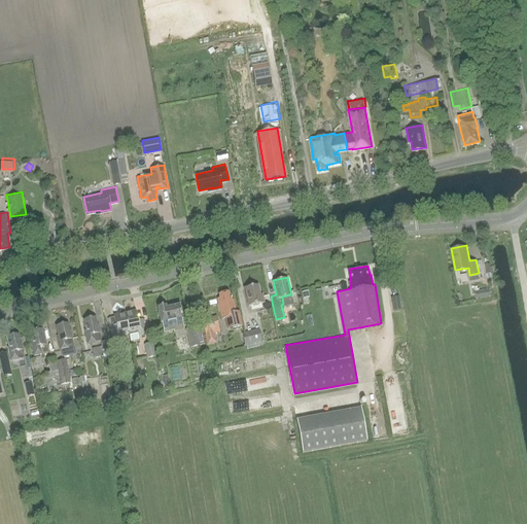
[(248,304),(265,301),(262,292),(260,292),(258,283),(245,286),(248,304)]
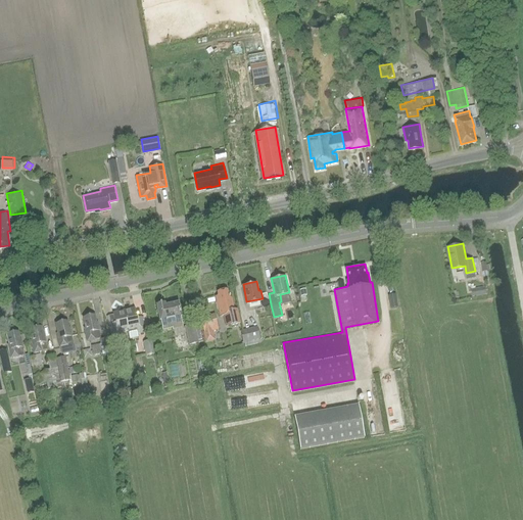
[(218,293),(216,294),(220,314),(224,313),(226,324),(240,321),(237,306),(234,308),(231,295),(230,295),(230,294),(229,294),(227,288),(218,290),(218,293)]
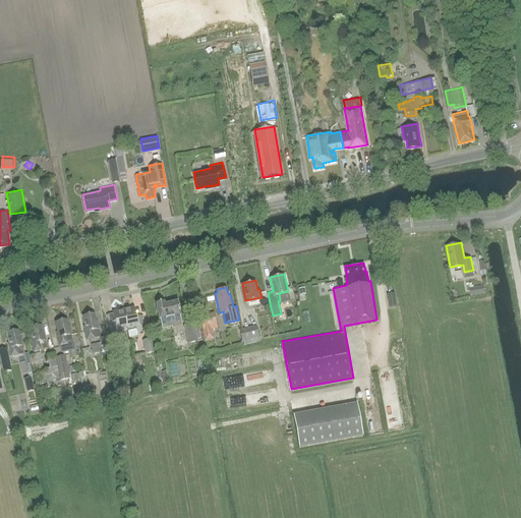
[(394,291),(387,292),(389,305),(397,303),(394,291)]
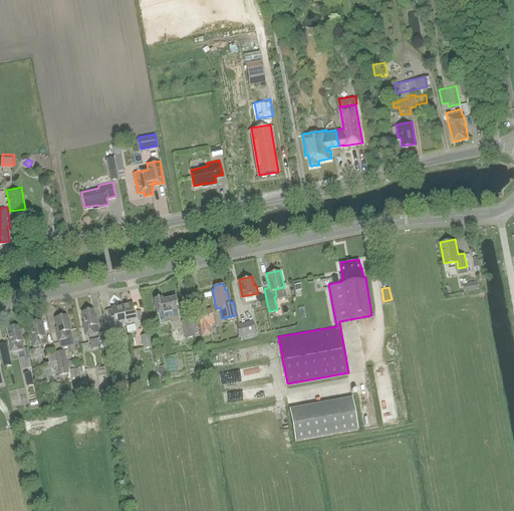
[(170,321),(180,319),(178,309),(175,295),(162,298),(162,296),(154,298),(158,313),(160,321),(170,319),(170,321)]
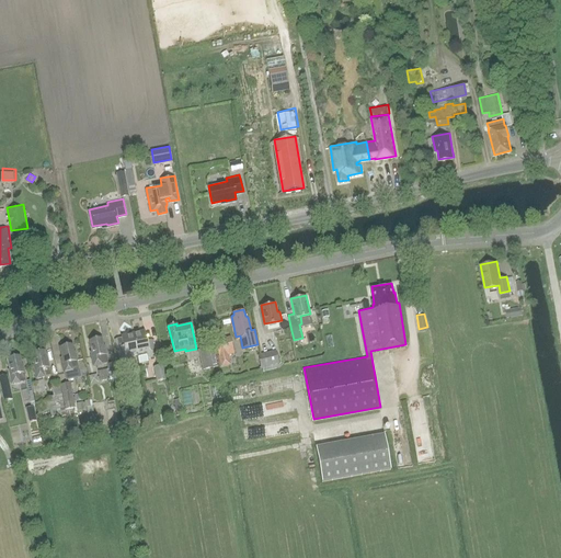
[(145,328),(133,331),(137,352),(146,351),(147,355),(157,353),(153,338),(147,339),(145,328)]
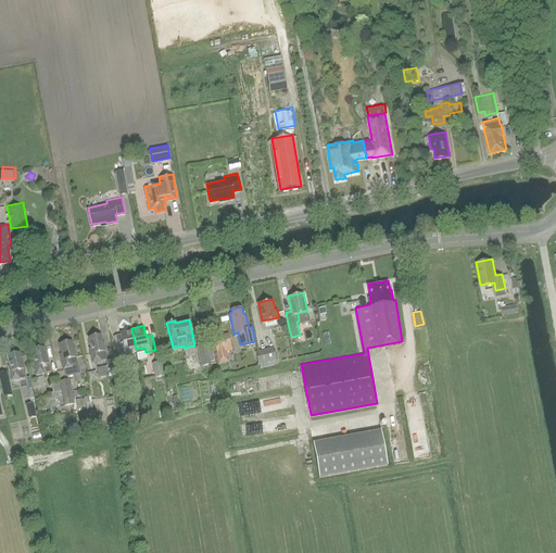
[(119,330),(121,332),(114,334),(119,359),(129,356),(128,351),(136,349),(131,328),(119,330)]
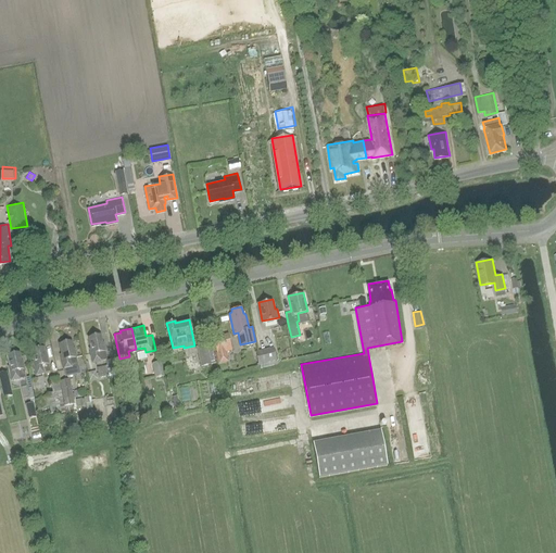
[(101,359),(106,357),(103,340),(102,341),(100,332),(89,335),(91,346),(90,347),(92,361),(101,359)]
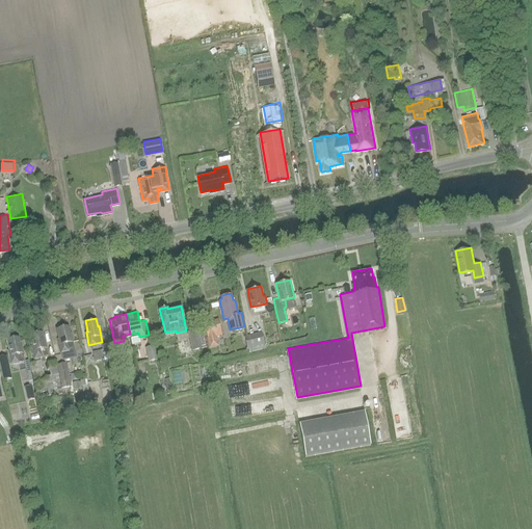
[(213,320),(204,322),(209,346),(219,344),(213,320)]
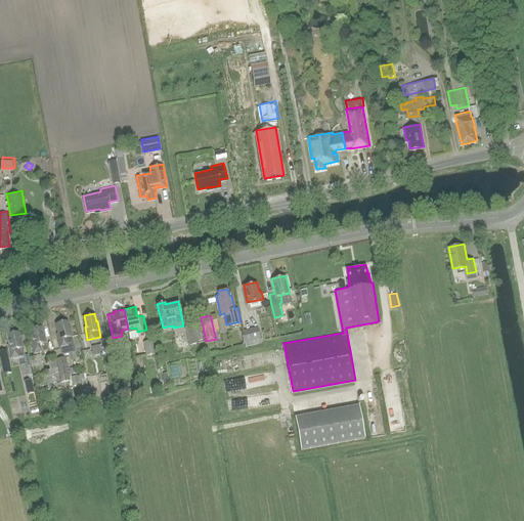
[(74,343),(72,335),(70,327),(69,327),(67,319),(56,321),(58,332),(57,333),(60,346),(74,343)]
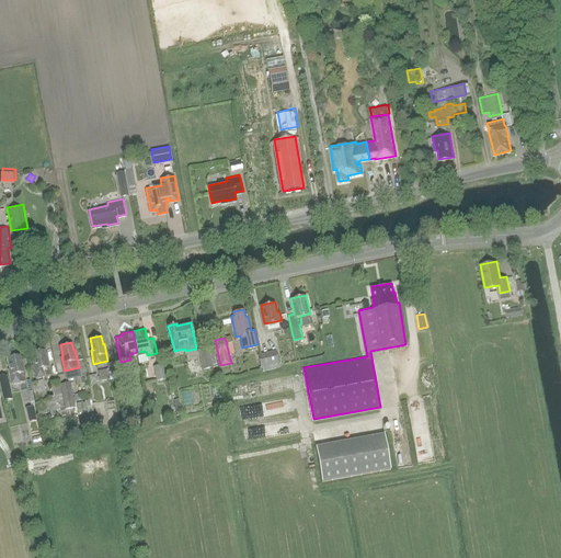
[(208,345),(198,348),(203,367),(213,365),(208,345)]
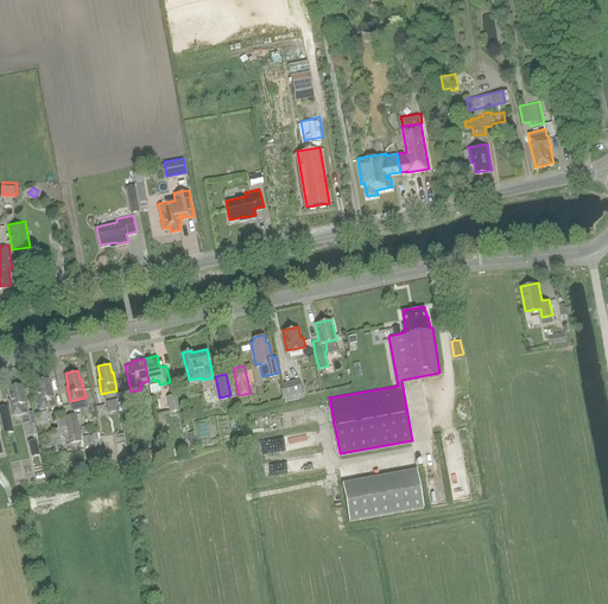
[(299,376),(280,381),(284,395),(303,390),(299,376)]
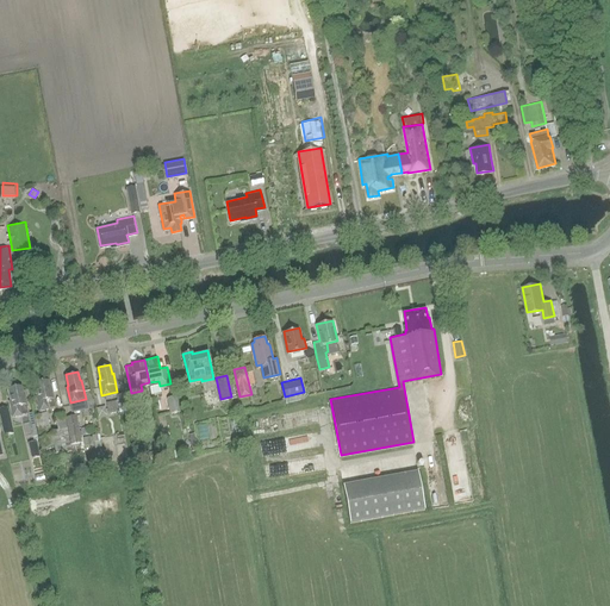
[(49,406),(55,405),(51,387),(49,387),(48,379),(36,381),(38,393),(36,393),(39,408),(49,407),(49,406)]
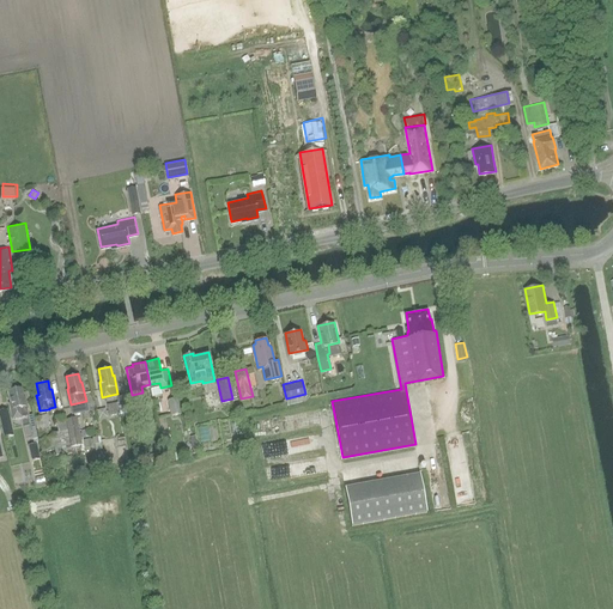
[(22,414),(29,413),(24,395),(23,395),(20,387),(8,389),(11,401),(10,401),(13,416),(23,415),(22,414)]
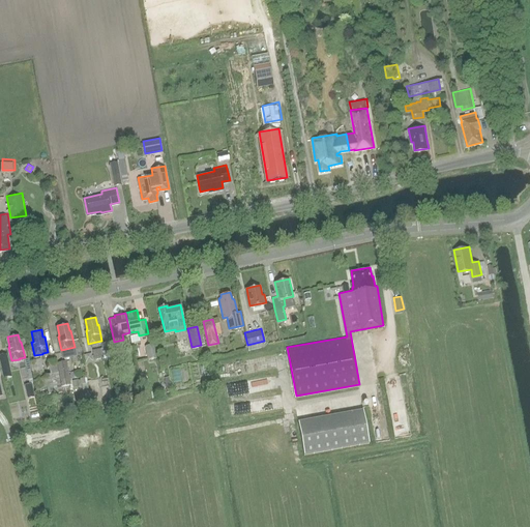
[(145,345),(148,358),(157,356),(154,343),(145,345)]
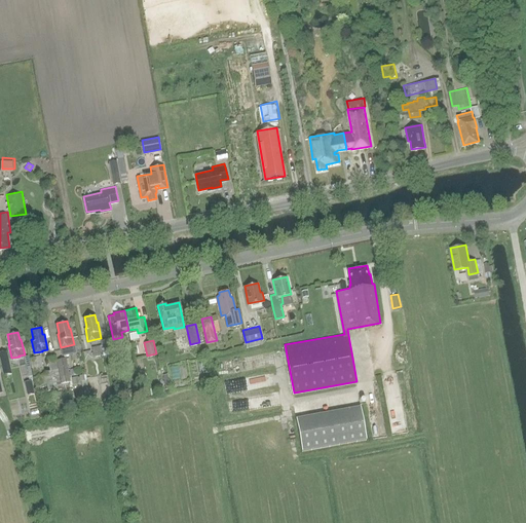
[(84,349),(87,357),(95,355),(91,346),(84,349)]
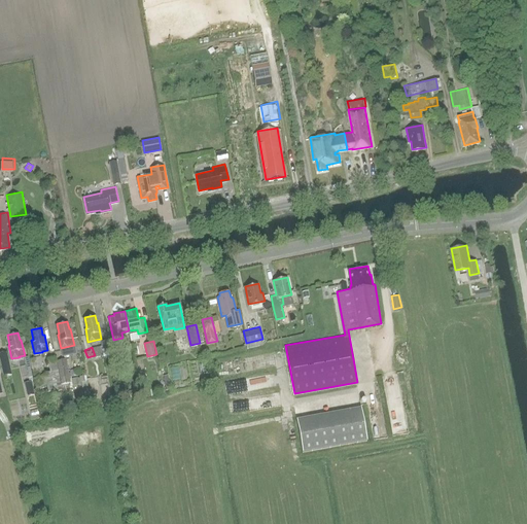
[(40,354),(30,357),(36,384),(46,382),(47,390),(62,387),(55,354),(47,356),(49,369),(43,370),(40,354)]
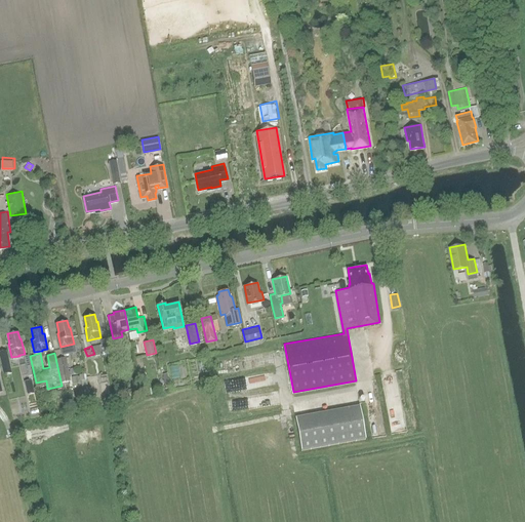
[(66,356),(56,358),(62,382),(70,379),(66,356)]
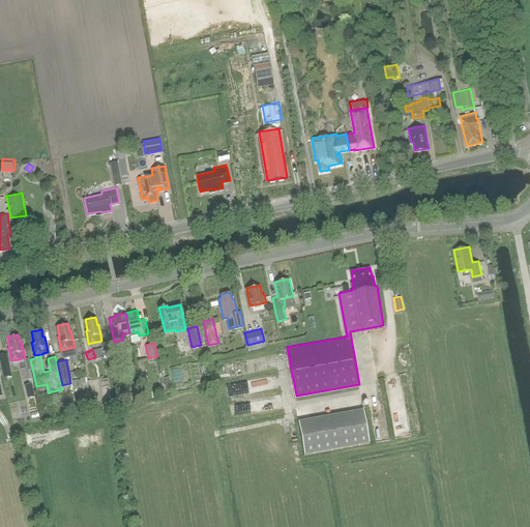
[(12,375),(8,360),(0,362),(3,377),(12,375)]
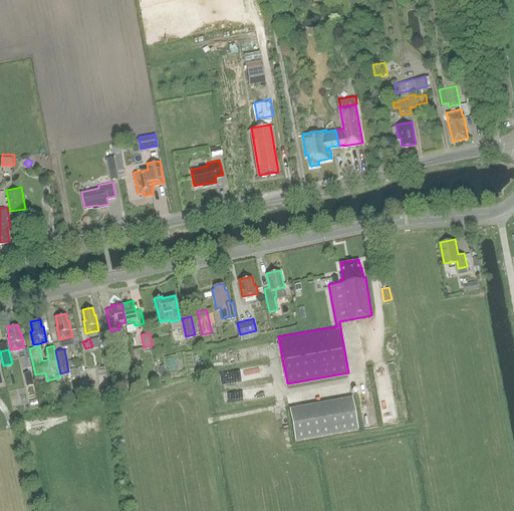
[(85,362),(71,366),(73,373),(87,369),(85,362)]
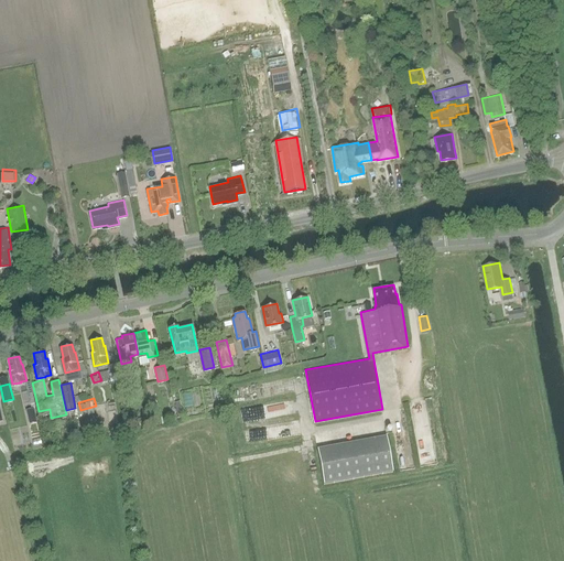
[(151,422),(149,414),(130,418),(131,428),(140,425),(140,423),(151,422)]
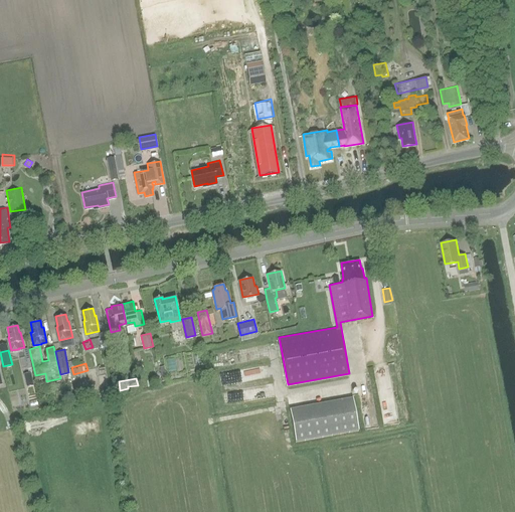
[(358,429),(353,396),(290,408),(296,440),(358,429)]
